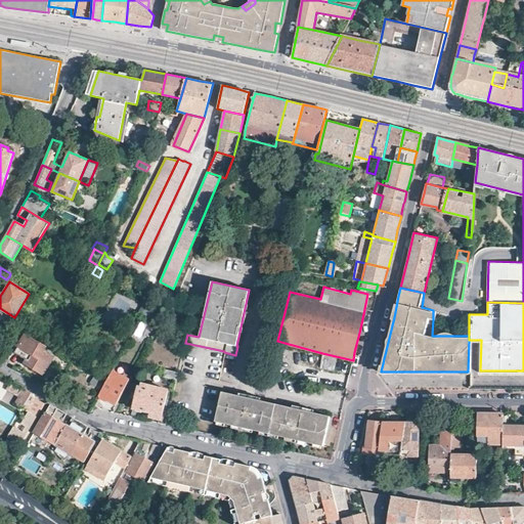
[(158,308),(143,303),(136,312),(137,312),(149,320),(158,308)]
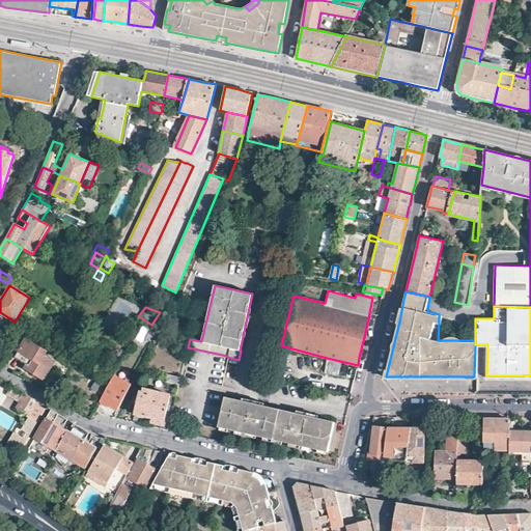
[(15,322),(0,312),(0,325),(8,331),(15,322)]
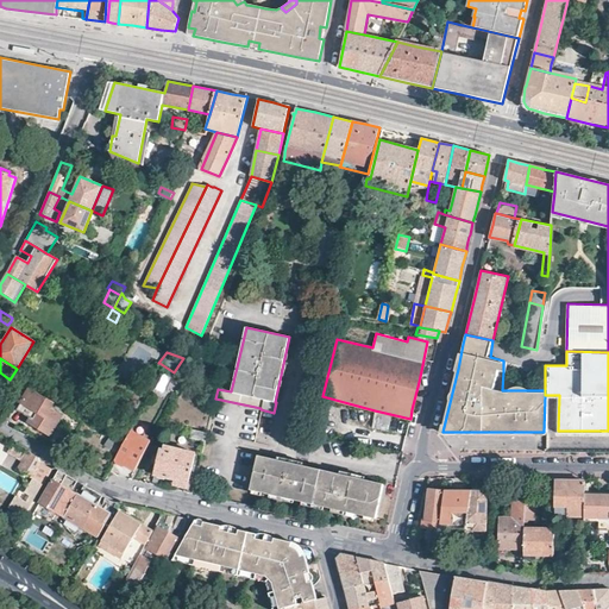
[(162,374),(155,394),(167,397),(174,378),(162,374)]
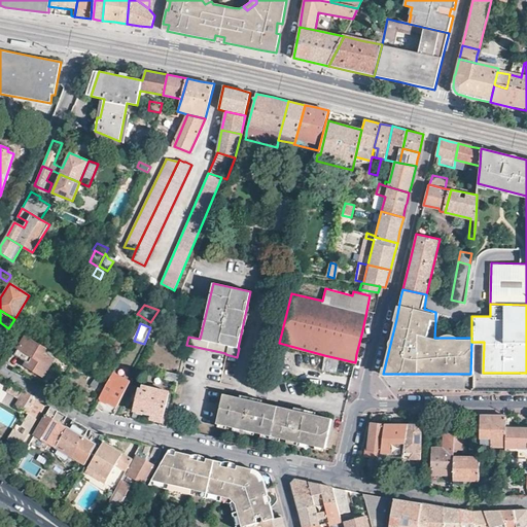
[(43,353),(46,349),(26,336),(14,354),(27,362),(25,365),(42,377),(53,360),(43,353)]
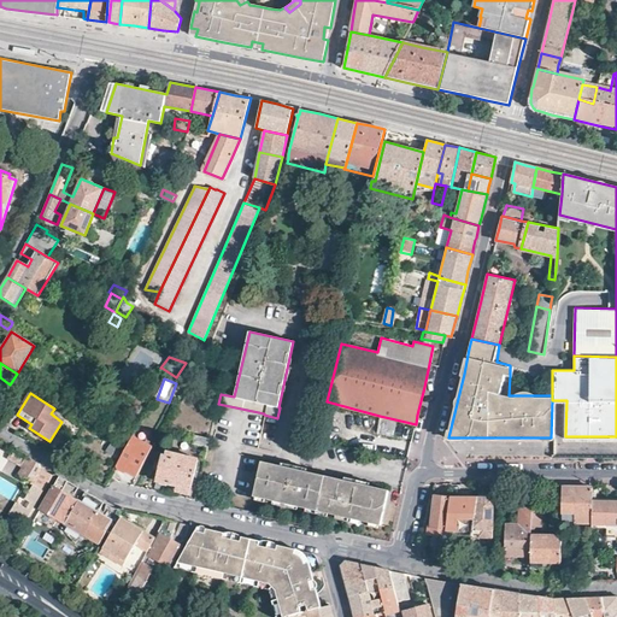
[(392,435),(395,419),(380,416),(376,432),(392,435)]
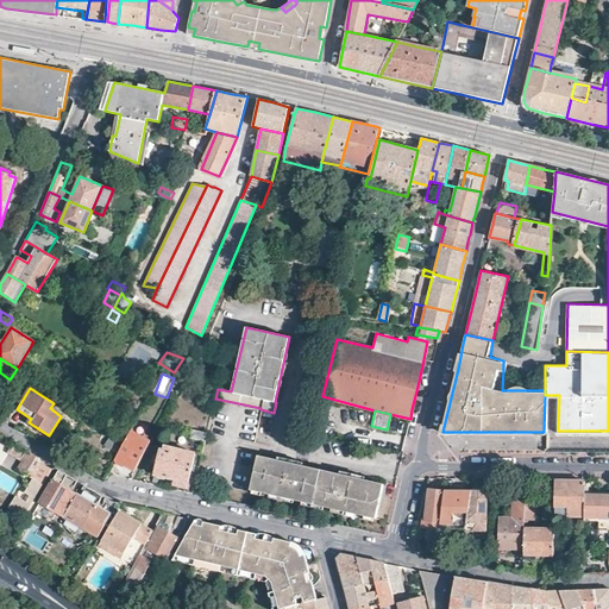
[(151,441),(130,429),(121,444),(114,458),(136,470),(151,441)]
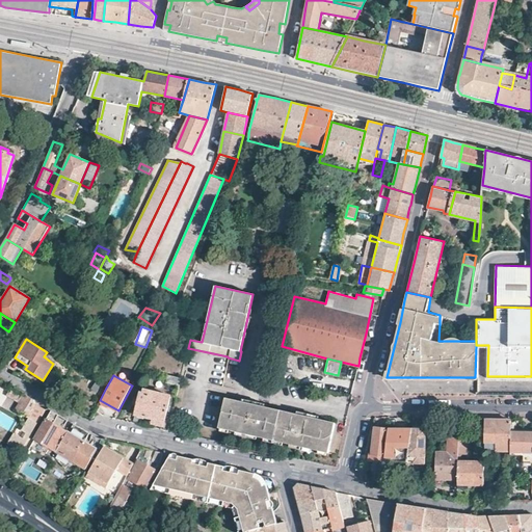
[(166,381),(179,384),(180,378),(168,375),(166,381)]
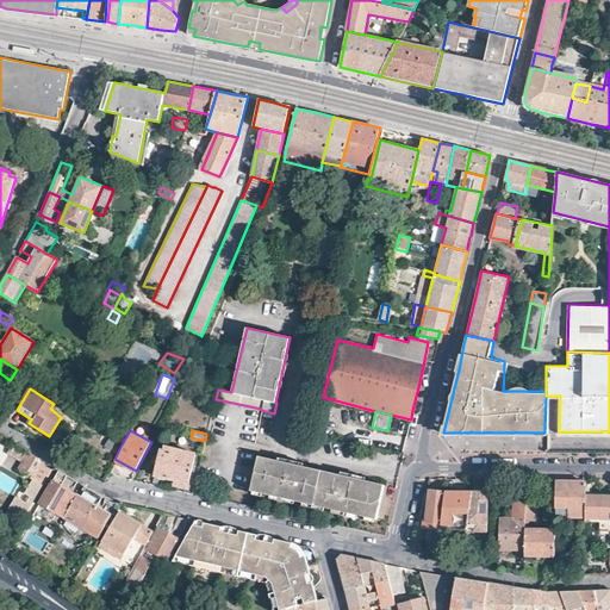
[(160,456),(157,464),(155,475),(175,480),(175,483),(188,486),(197,454),(165,447),(165,450),(161,449),(160,456)]
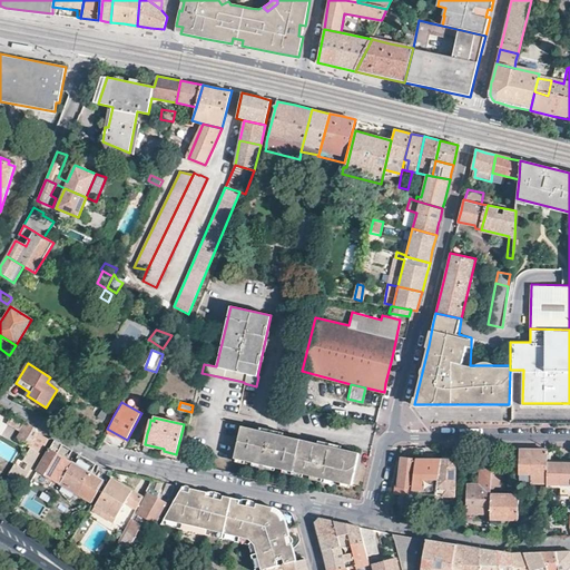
[(35,426),(27,421),(17,436),(25,442),(35,426)]
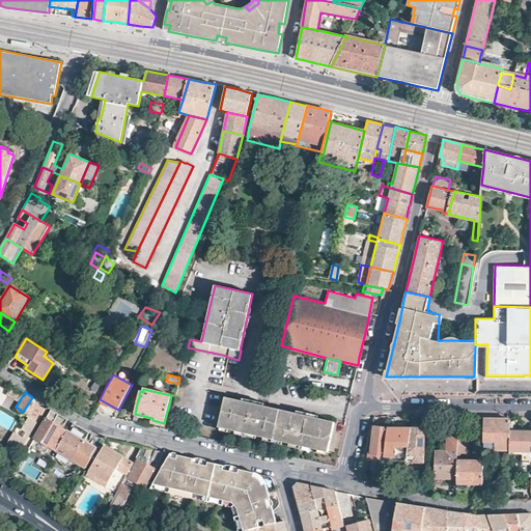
[(329,452),(336,422),(224,397),(218,427),(329,452)]
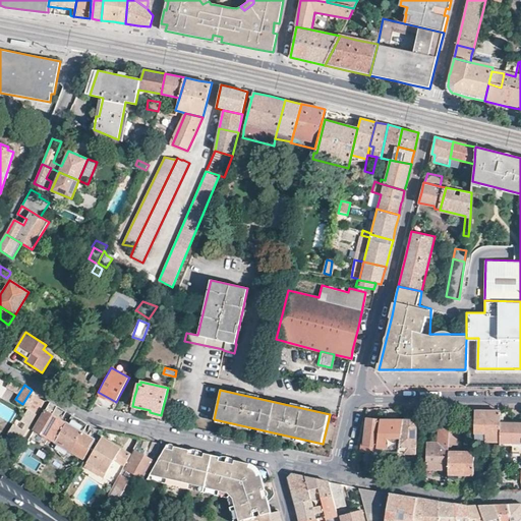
[(46,401),(35,394),(26,408),(27,409),(26,411),(26,412),(21,421),(31,426),(46,401)]
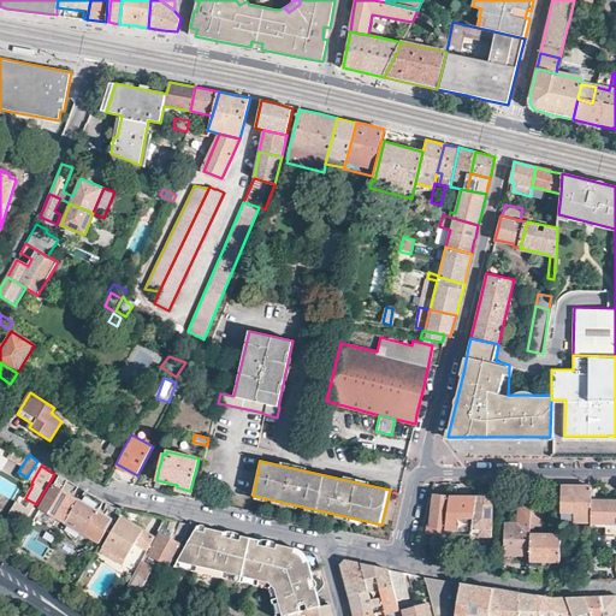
[(66,479),(59,474),(40,508),(65,522),(78,499),(60,489),(66,479)]
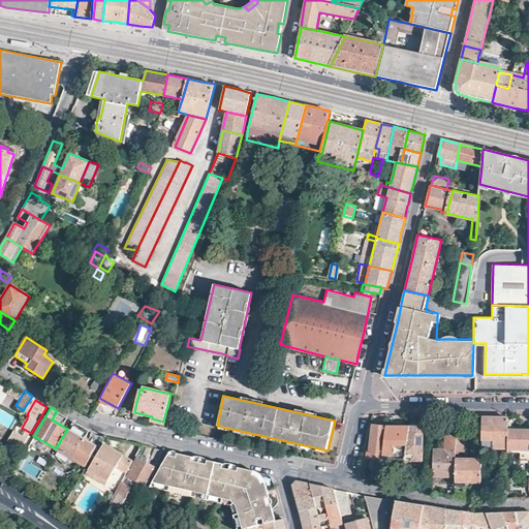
[(481,417),(481,447),(506,448),(507,429),(507,417),(481,417)]
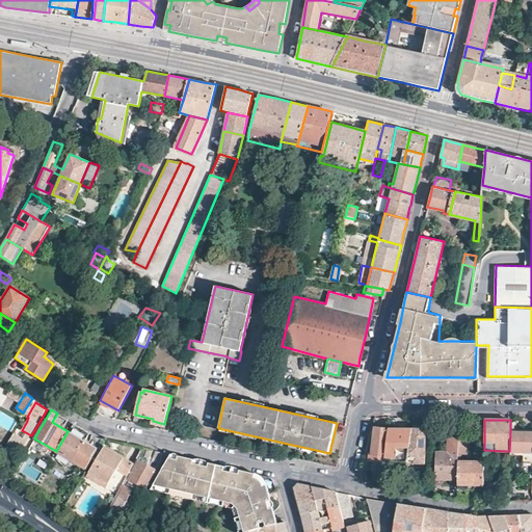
[(378,460),(384,461),(388,429),(376,428),(373,456),(378,457),(378,460)]
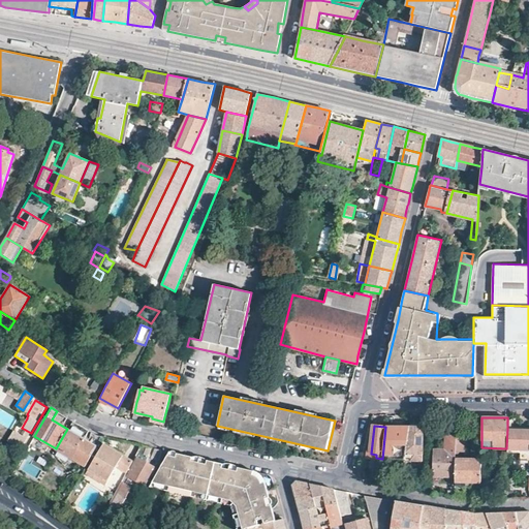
[(385,427),(382,459),(406,460),(410,427),(385,427)]
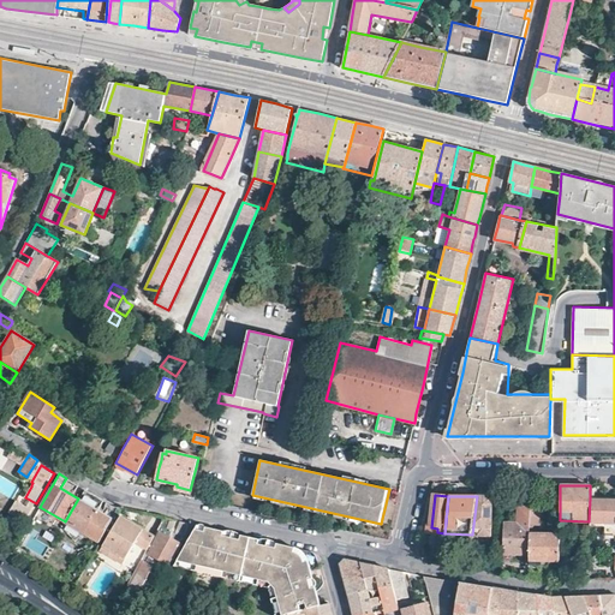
[(477,496),(472,535),(471,545),(476,545),(477,538),(485,537),(485,535),(491,535),(493,497),(477,496)]
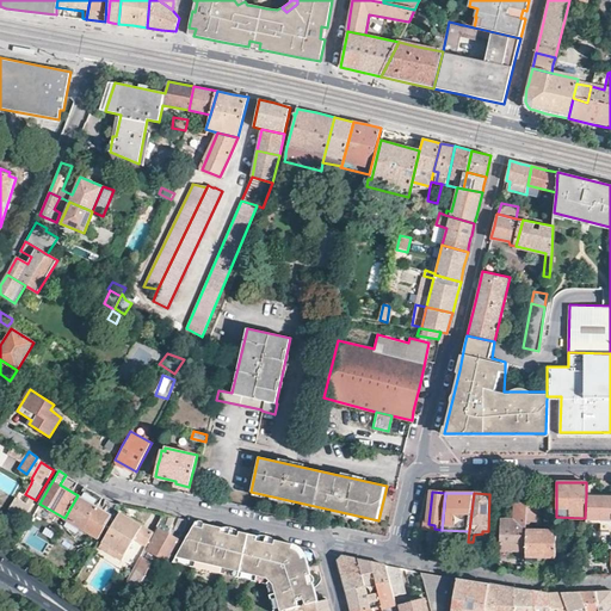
[(78,495),(65,518),(98,538),(115,511),(113,510),(117,504),(107,500),(103,510),(78,495)]
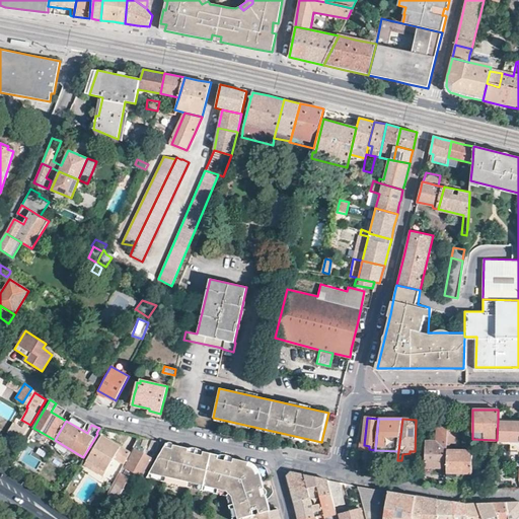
[(518,421),(498,421),(497,440),(497,441),(518,441),(518,421)]
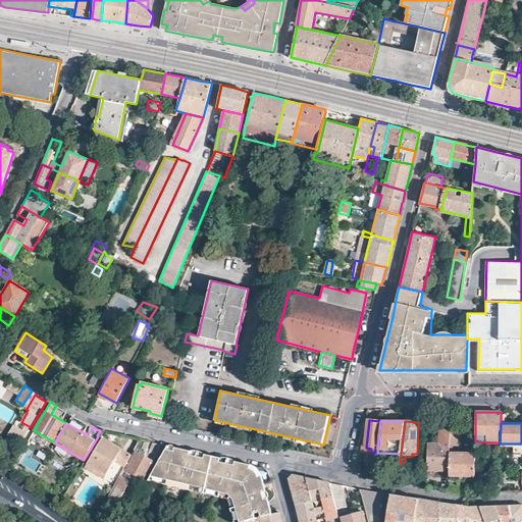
[(449,469),(450,454),(450,448),(450,430),(440,430),(439,442),(425,442),(425,468),(449,469)]
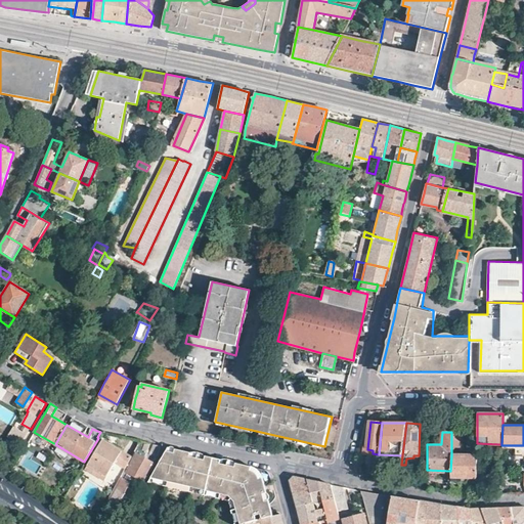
[(122,450),(102,439),(88,464),(84,471),(103,482),(105,480),(122,450)]
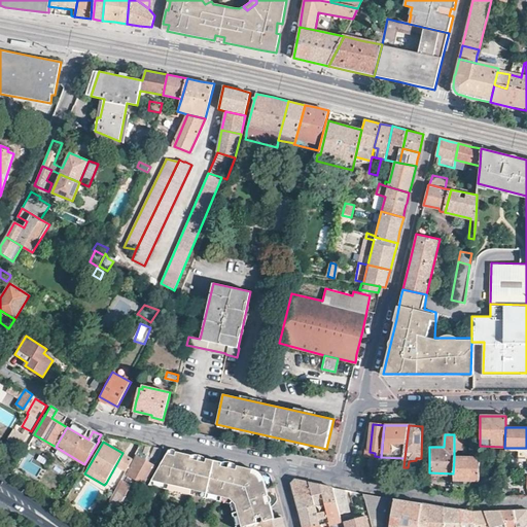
[(159,460),(166,449),(154,447),(150,456),(159,460)]
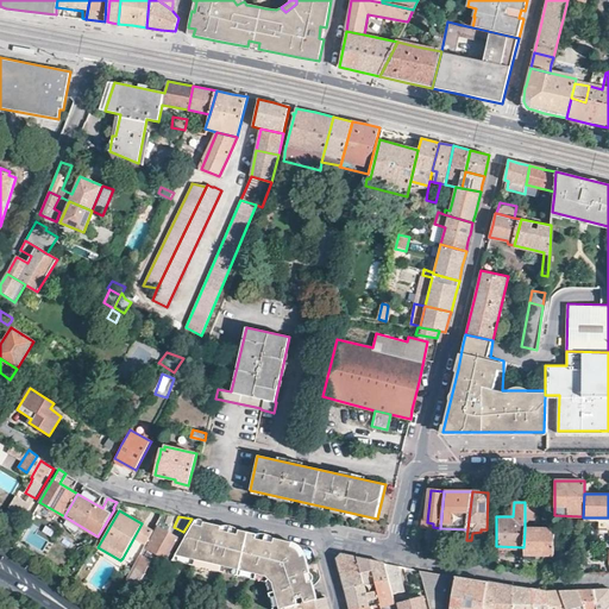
[(195,520),(193,523),(208,528),(207,537),(215,539),(218,532),(219,531),(220,531),(221,529),(223,531),(226,532),(228,527),(203,521),(195,520)]
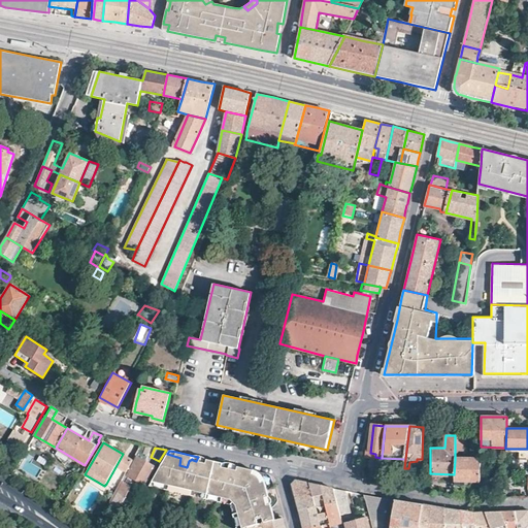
[(239,513),(243,527),(244,527),(271,520),(267,504),(265,497),(263,490),(267,490),(264,481),(261,482),(260,481),(260,480),(259,479),(259,477),(258,476),(256,475),(255,474),(253,473),(243,472),(241,480),(234,477),(235,470),(228,468),(221,466),(221,462),(205,458),(204,462),(203,463),(202,463),(201,462),(196,461),(193,460),(192,459),(191,460),(190,460),(189,461),(187,467),(179,465),(180,458),(167,454),(151,482),(168,486),(191,490),(206,494),(236,500),(239,513)]
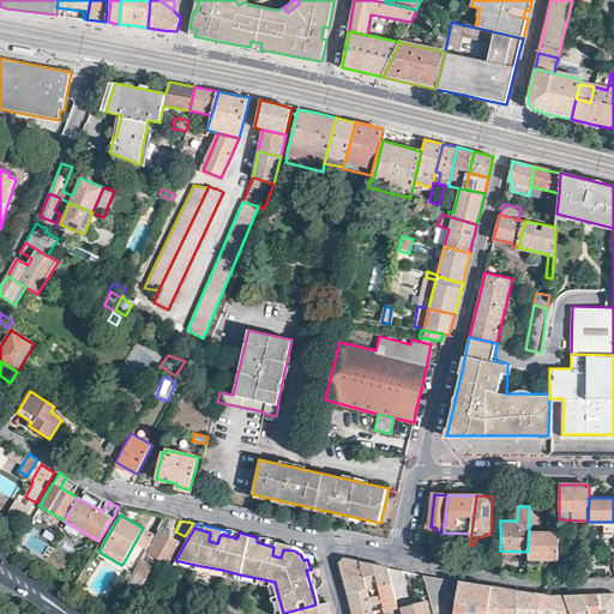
[(157,530),(155,534),(146,551),(158,557),(169,564),(181,543),(181,542),(157,530)]
